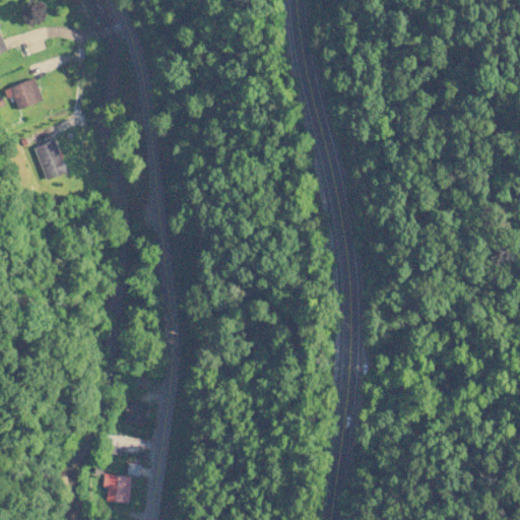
[(2,88),(6,98),(12,95),(16,109),(41,100),(33,77),(2,88)]
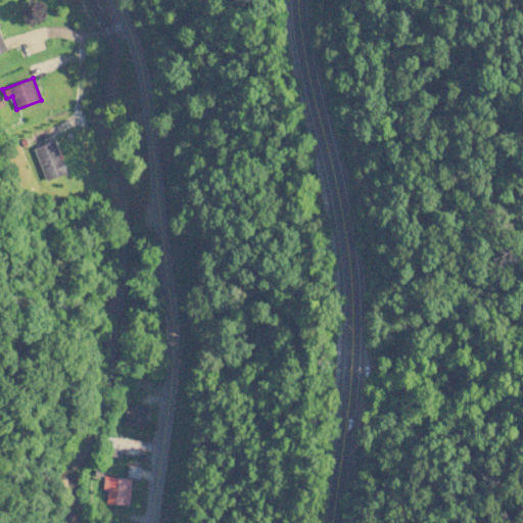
[(33,147),(45,181),(65,173),(53,140),(33,147)]
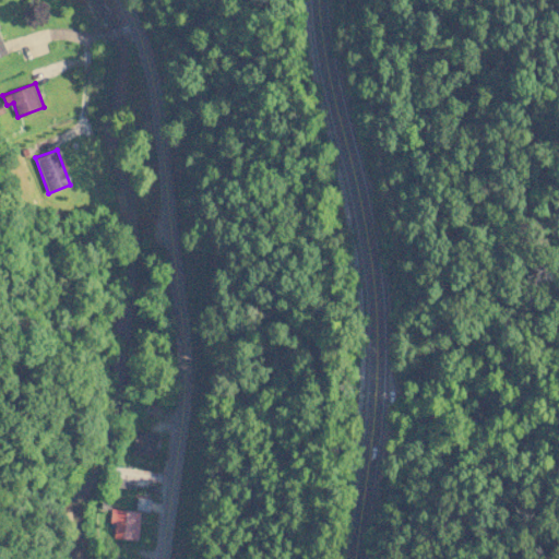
[(150,499),(137,496),(134,508),(147,511),(150,499)]
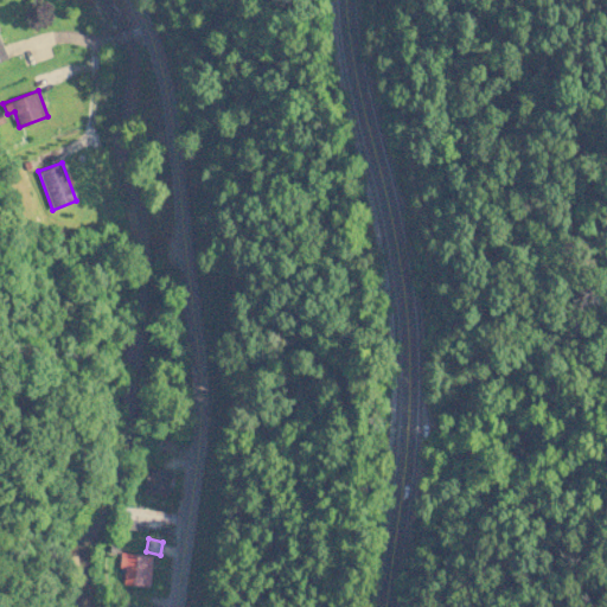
[(121,583),(148,587),(152,555),(120,551),(119,566),(123,567),(121,583)]
